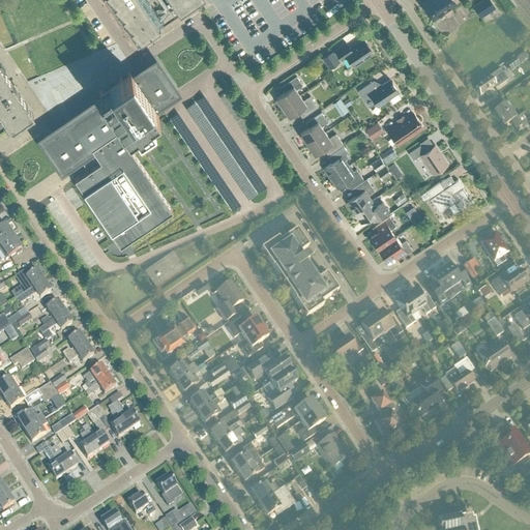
[(108,0),(136,40),(197,0),(108,0)]
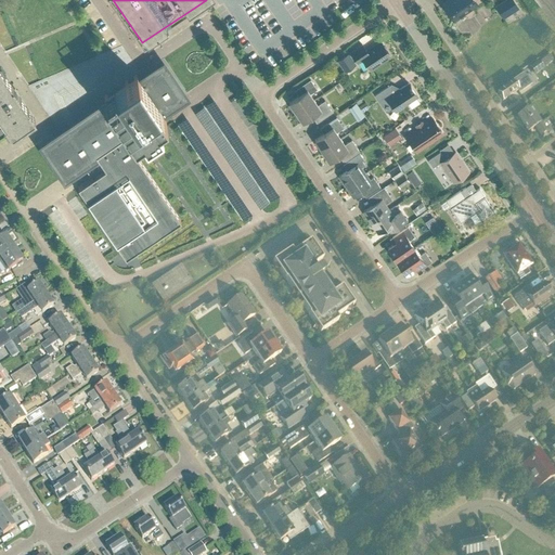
[(477,3),(475,0),(446,0),(441,3),(453,20),(477,3)]
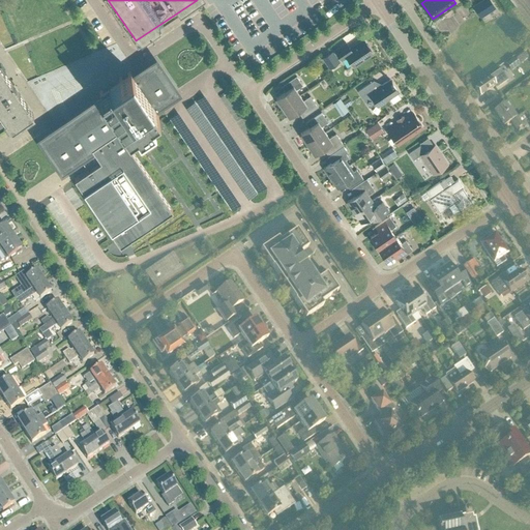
[(490,0),(479,0),(472,5),(479,18),(495,7),(490,0)]
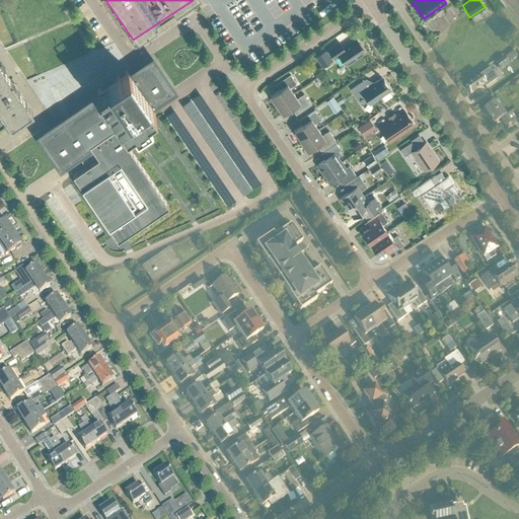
[(364,52),(355,38),(343,47),(339,41),(327,49),(334,58),(340,54),(346,64),(364,52)]
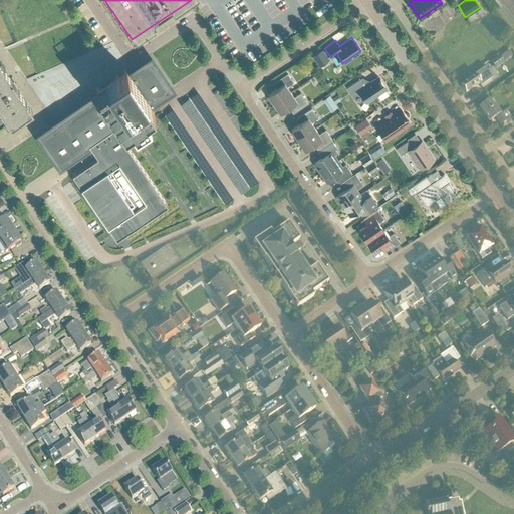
[(329,59),(322,48),(311,55),(319,66),(329,59)]
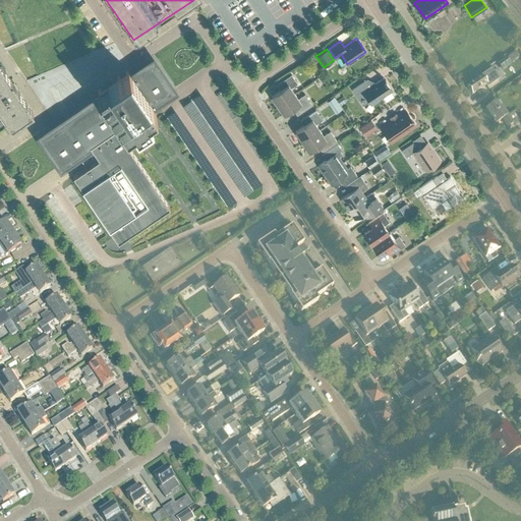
[(511,64),(505,58),(497,64),(503,71),(511,64)]
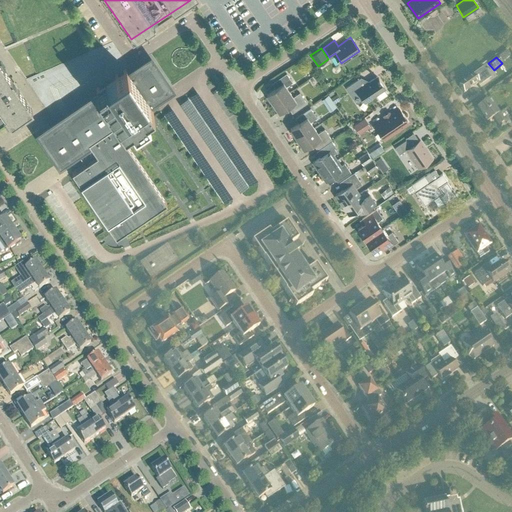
[(147,102),(167,89),(148,61),(129,73),(127,69),(125,67),(96,88),(100,94),(56,123),(42,132),(61,160),(76,151),(84,163),(71,172),(115,237),(166,202),(114,125),(121,120),(125,126),(131,122),(133,126),(148,117),(145,112),(151,108),(147,102)]
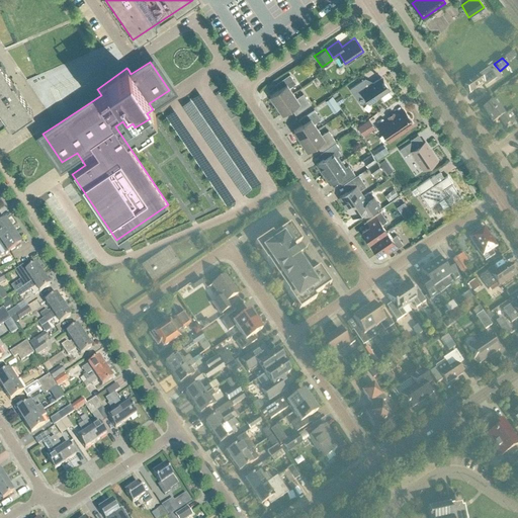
[(0,109),(10,125),(32,110),(0,63),(0,109)]
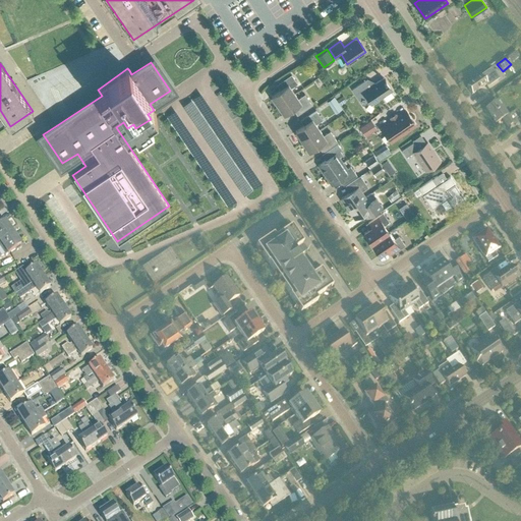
[(499,79),(491,69),(489,71),(467,88),(472,95),(485,85),(487,88),(499,79)]
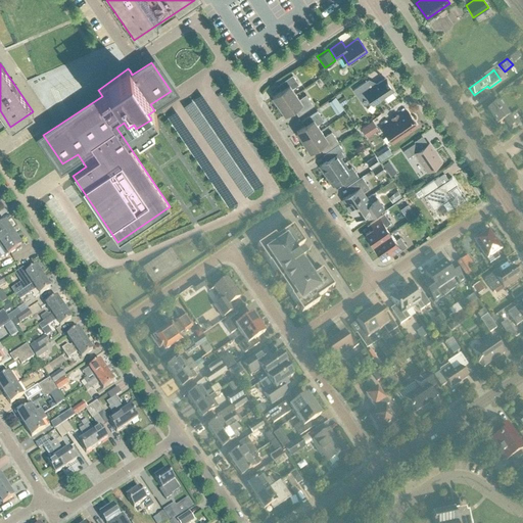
[(292,74),(277,85),(281,89),(272,95),(278,104),(295,93),(292,88),(298,83),(292,74)]
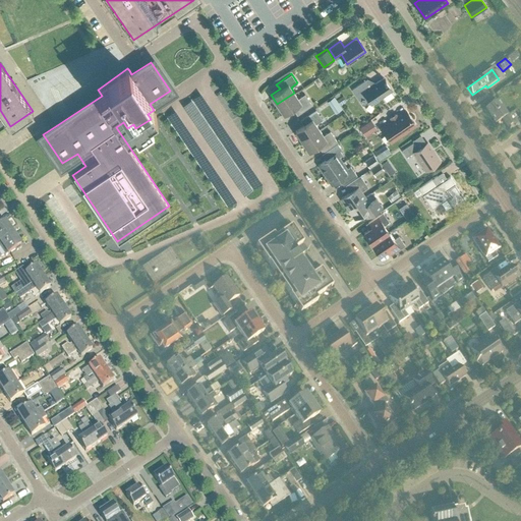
[(366,78),(363,80),(351,89),(362,105),(368,100),(371,104),(391,90),(394,94),(383,77),(374,82),(366,78)]
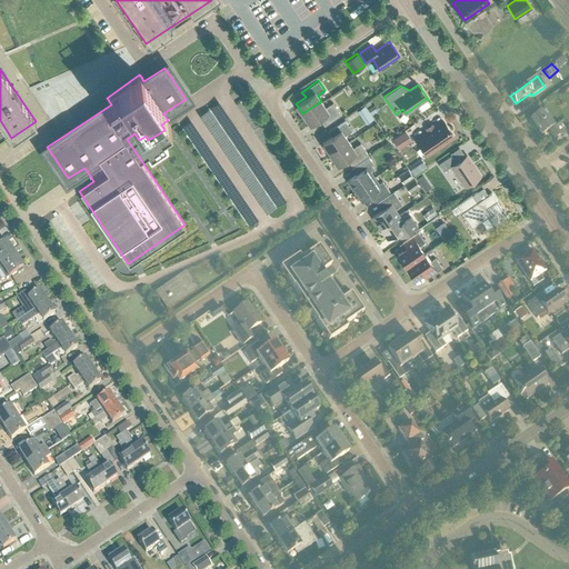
[(326,107),(321,101),(302,113),(310,125),(319,118),(325,125),(340,113),(332,102),(326,107)]
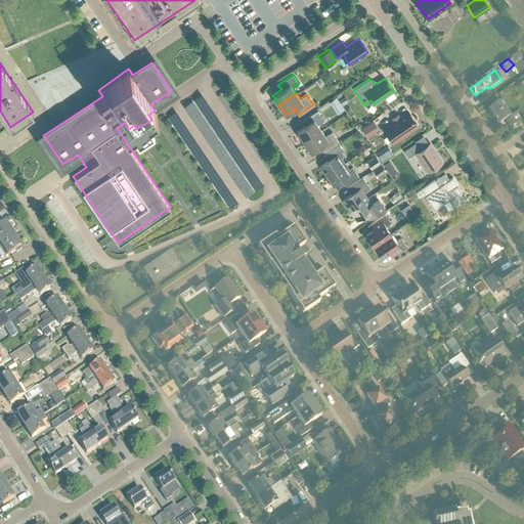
[(339,101),(335,95),(331,98),(335,104),(339,101)]
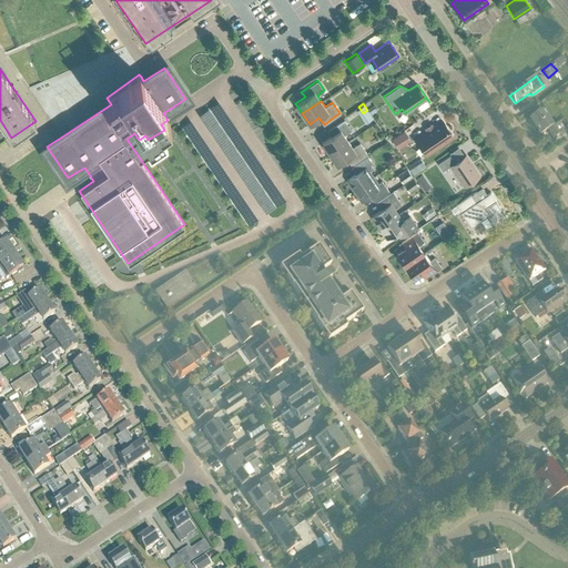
[(366,108),(371,113),(377,109),(373,103),(366,108)]
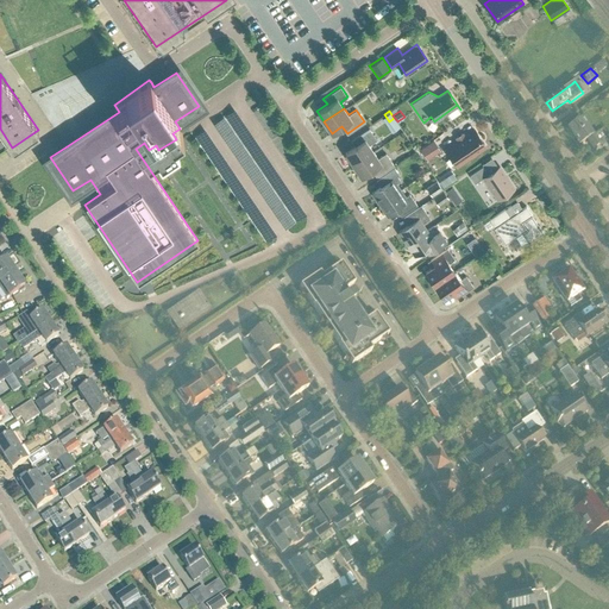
[(594,149),(600,144),(588,127),(586,129),(581,120),(567,129),(579,145),(588,139),(589,142),(589,143),(594,149)]
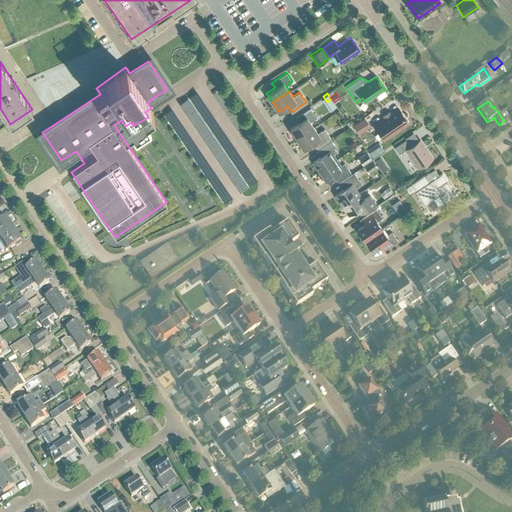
[(297,138),(313,127),(310,121),(316,117),(310,107),(295,117),(298,122),(290,128),(297,138)]
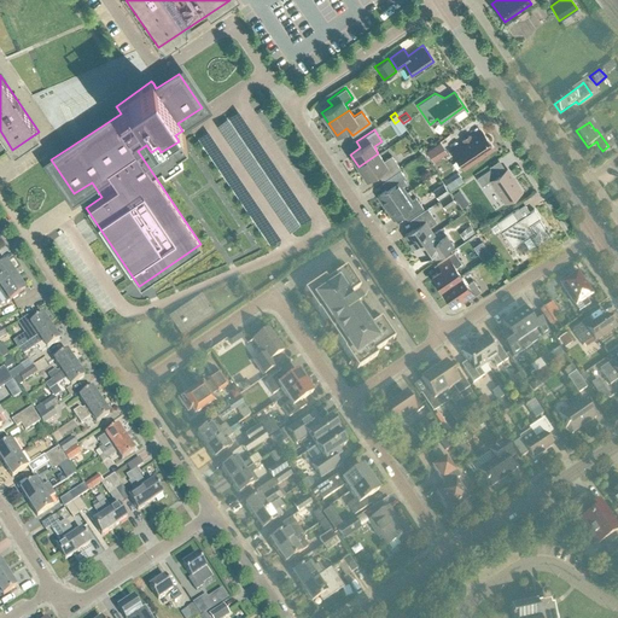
[(452,150),(464,167),(493,147),(481,130),(452,150)]
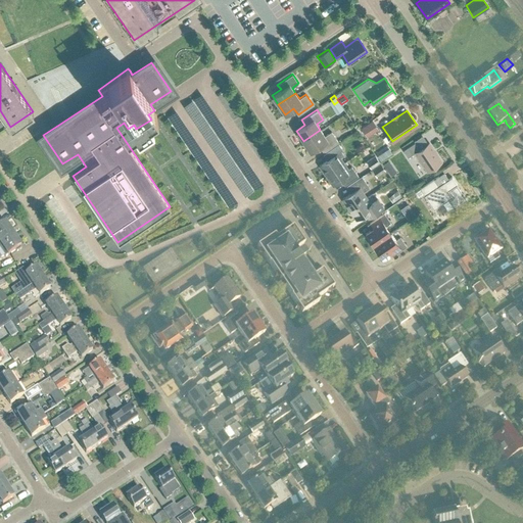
[(361,128),(366,137),(378,129),(372,120),(361,128)]
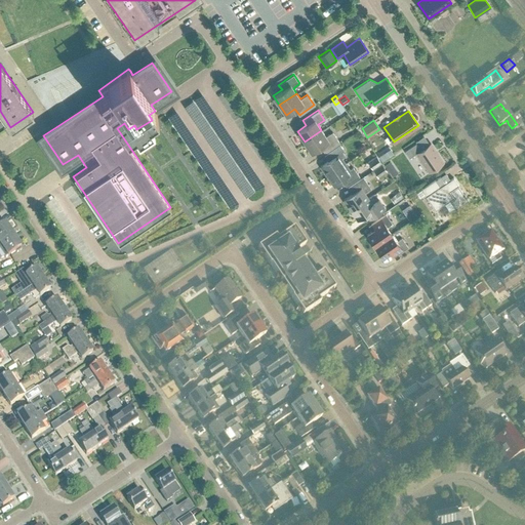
[(325,136),(321,130),(305,142),(311,152),(320,146),(324,153),(339,143),(332,131),(325,136)]
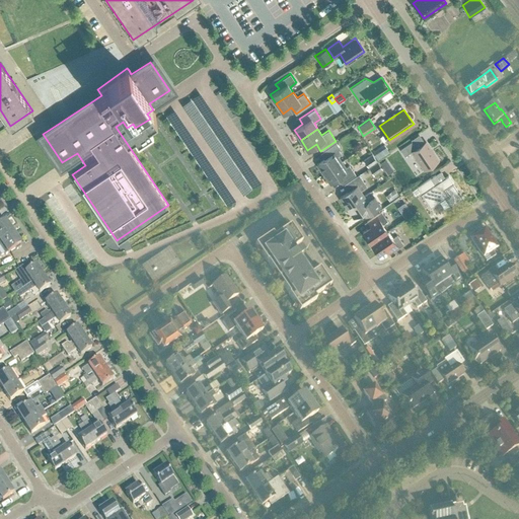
[(411,140),(412,141),(399,149),(404,155),(412,151),(424,169),(438,159),(425,141),(424,142),(419,134),(411,140)]
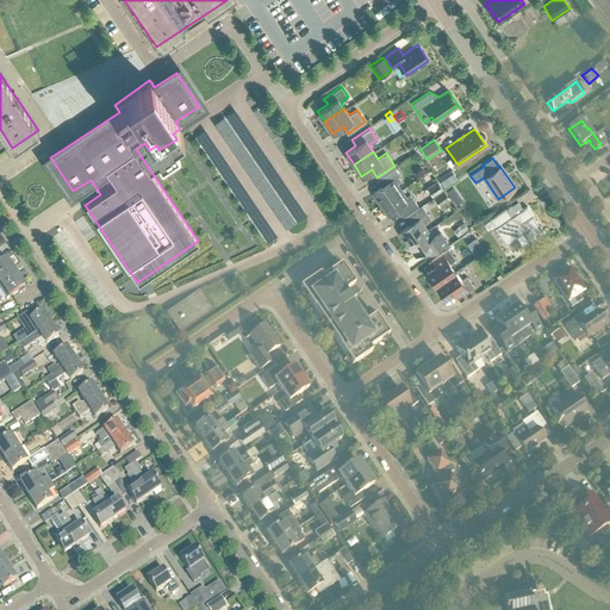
[(383,185),(372,192),(380,204),(400,190),(396,184),(400,180),(398,175),(399,174),(394,167),(380,178),(384,182),(383,185)]
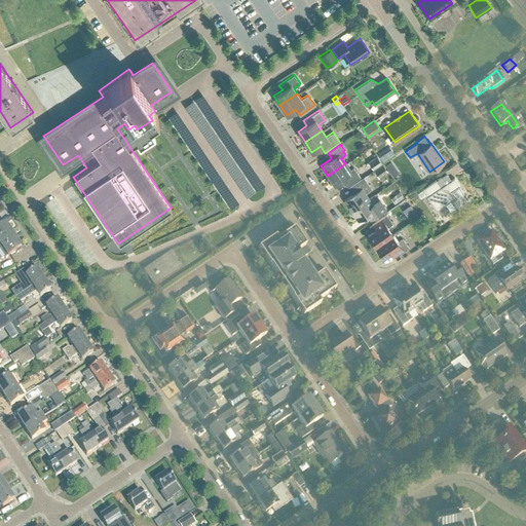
[(377,154),(382,161),(387,157),(383,150),(377,154)]
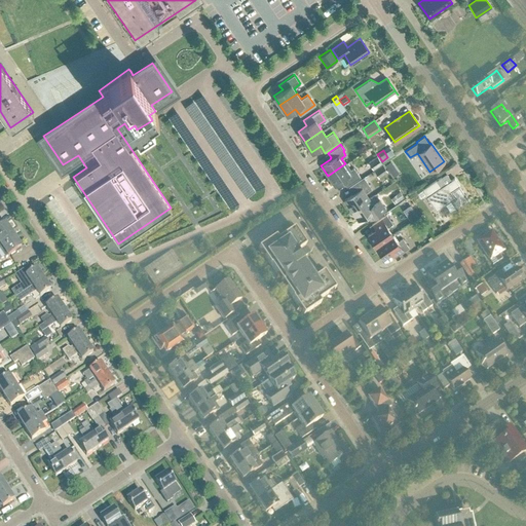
[(368,161),(373,168),(381,162),(377,155),(368,161)]
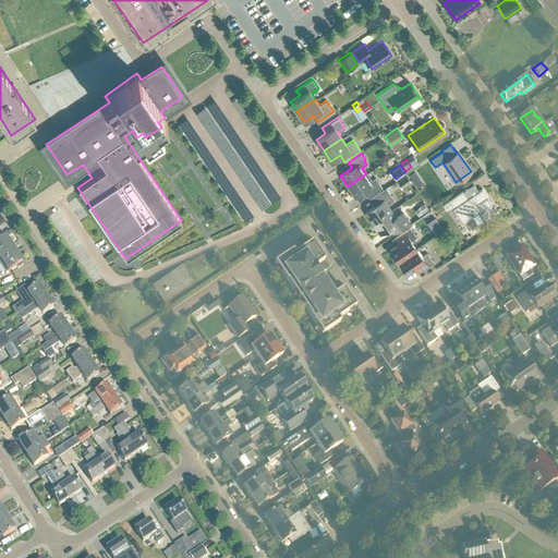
[(371,180),(366,173),(348,186),(355,197),(365,190),(366,191),(370,195),(381,187),(375,177),(371,180)]
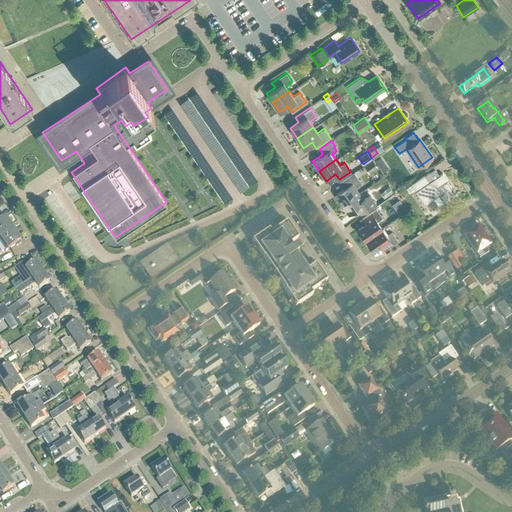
[(377,166),(372,159),(364,165),(368,172),(377,166)]
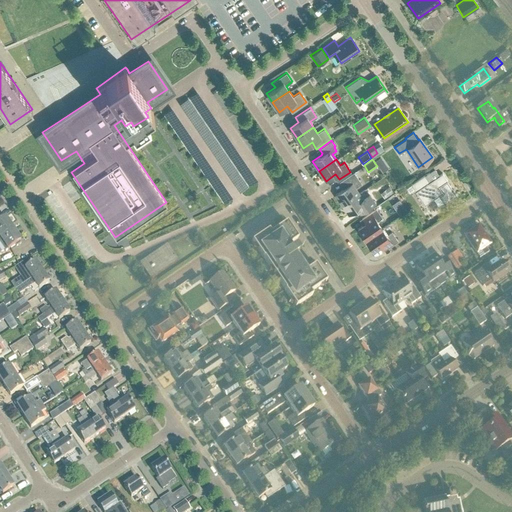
[(411,184),(411,185),(406,188),(409,192),(414,189),(424,204),(433,198),(438,206),(443,202),(444,203),(456,194),(454,191),(454,190),(453,188),(452,188),(447,180),(442,172),(439,175),(434,168),(411,184)]
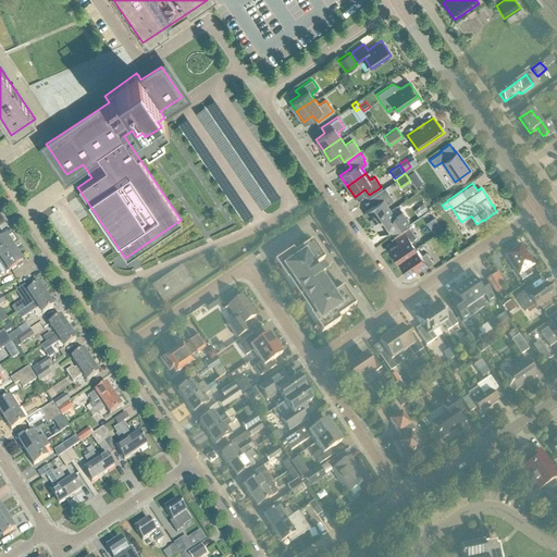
[(369,198),(362,202),(367,209),(364,211),(371,222),(390,210),(386,203),(393,199),(385,187),(369,198)]
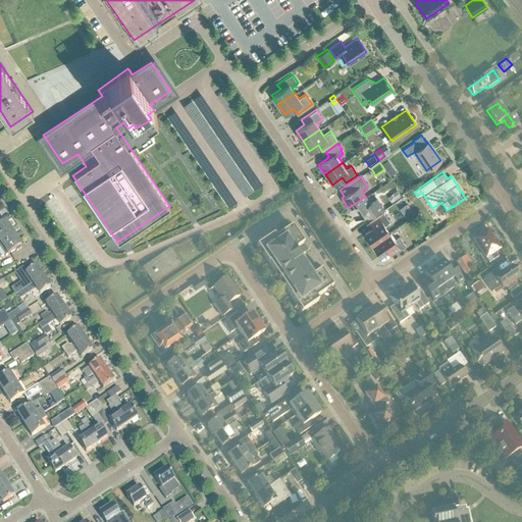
[(365,197),(348,208),(355,218),(364,212),(367,217),(382,207),(376,198),(369,203),(365,197)]
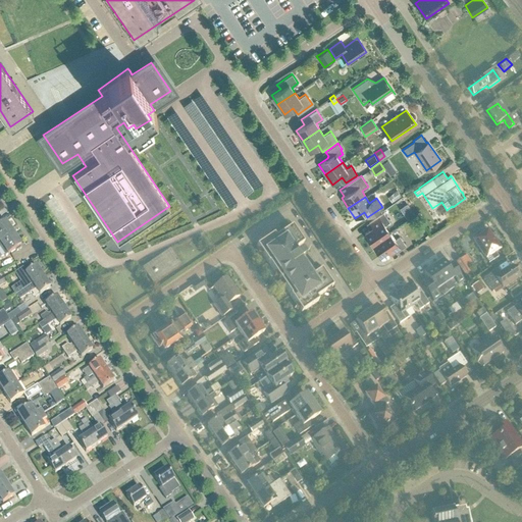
[(405,211),(410,217),(414,214),(410,208),(405,211)]
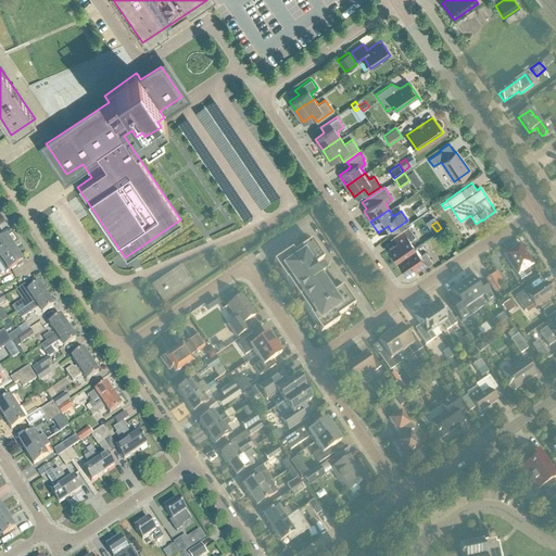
[(396,260),(414,247),(409,239),(415,236),(408,226),(393,237),(396,242),(388,248),(396,260)]
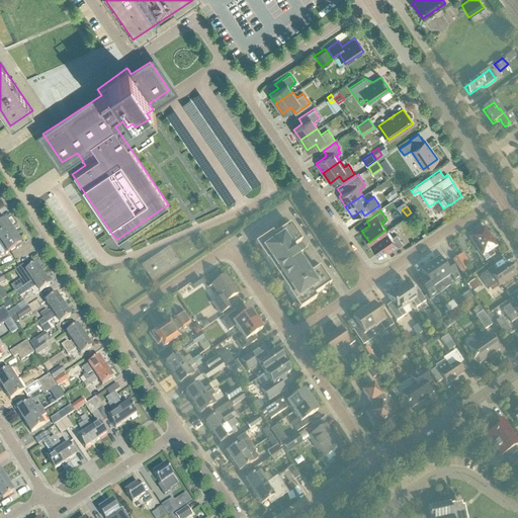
[(392,223),(397,230),(404,225),(399,218),(392,223)]
